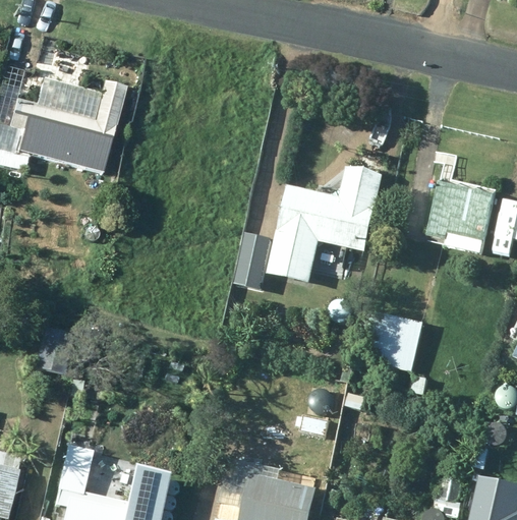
[(91,117),(12,98),(5,126),(87,148),(81,167),(92,170),(94,163),(102,165),(123,84),(101,78),(91,117)]
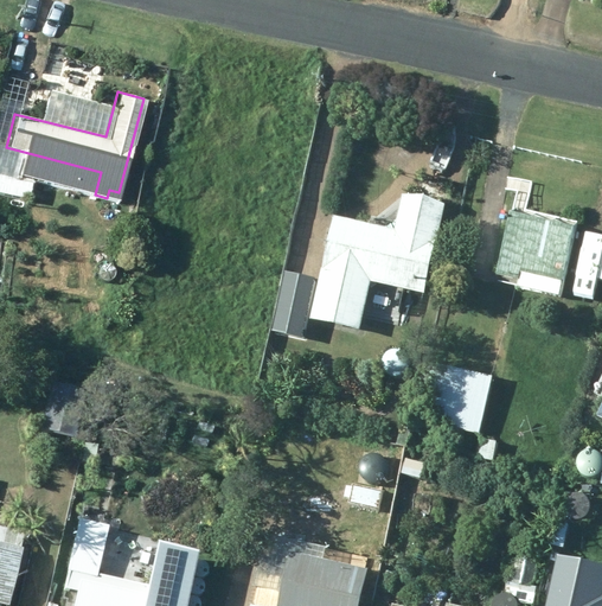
[(27,178),(0,172),(0,192),(24,197),(27,178)]
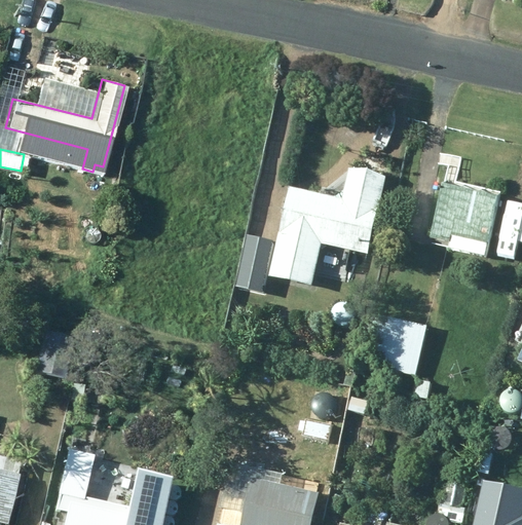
[(343,198),(290,186),(274,246),(257,241),(251,270),(310,285),(322,240),(367,252),(385,176),(351,167),(343,198)]
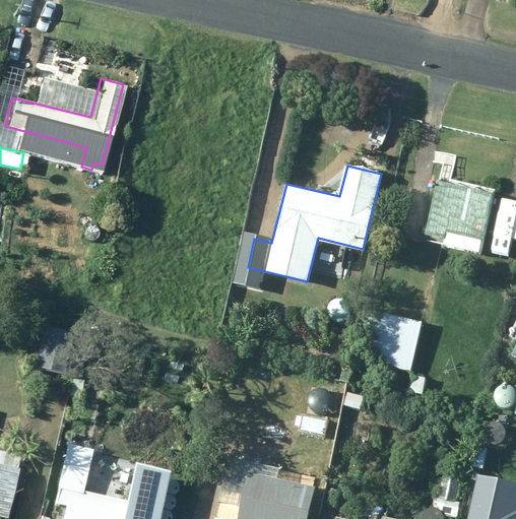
[(493,194),(438,181),(425,235),(444,240),(443,243),(478,251),(493,194)]
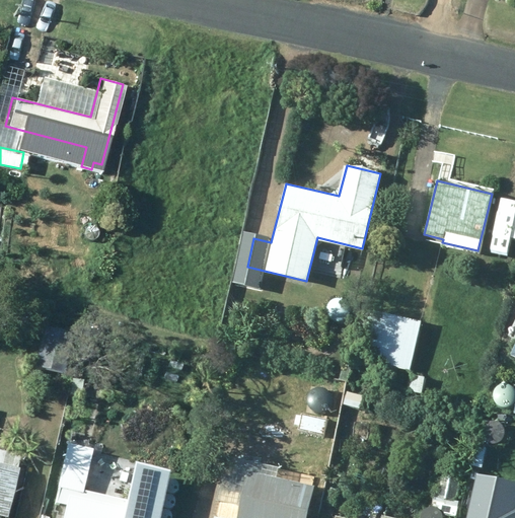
[(359,358),(408,370),(421,321),(371,308),(359,358)]
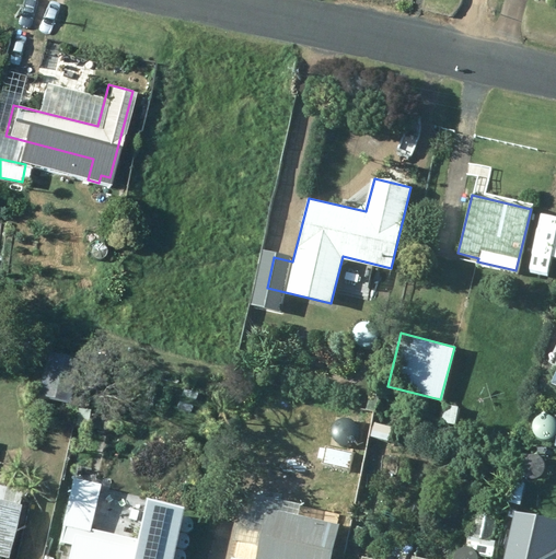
[(66,402),(73,358),(42,352),(35,396),(66,402)]
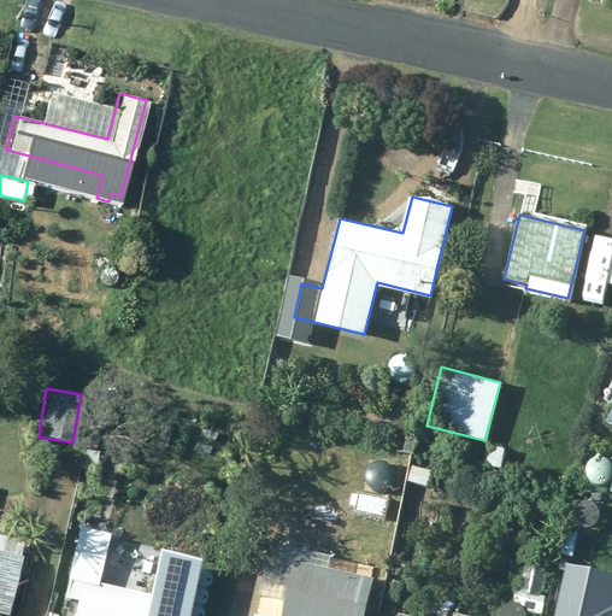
[(487,445),(483,463),(499,465),(501,447),(487,445)]
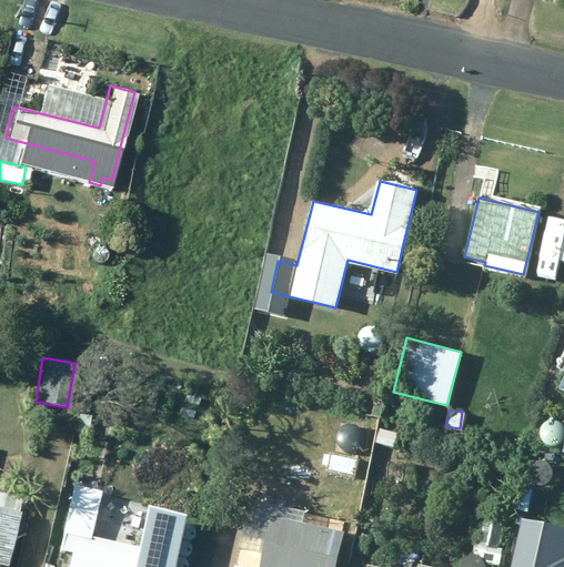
[(379,444),(416,452),(419,435),(382,427),(379,444)]
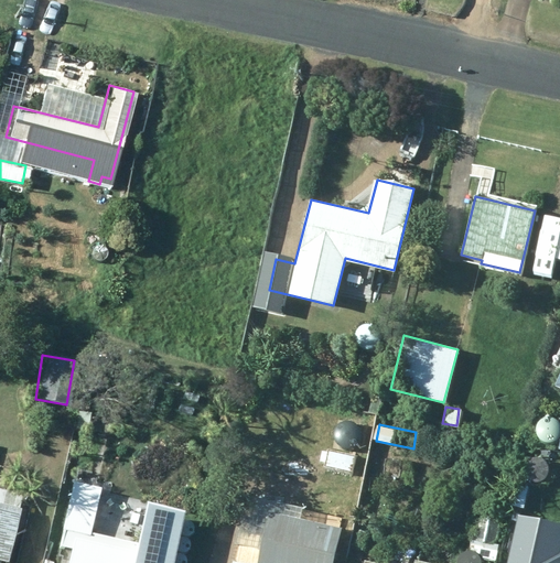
[(327,448),(330,433),(314,431),(313,447),(327,448)]
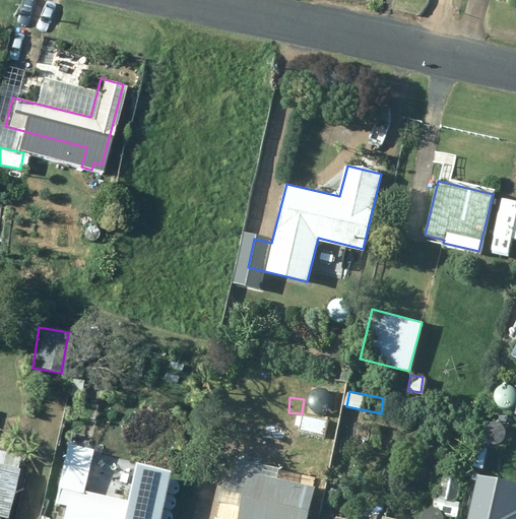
[(298,430),(324,436),(328,418),(302,413),(298,430)]
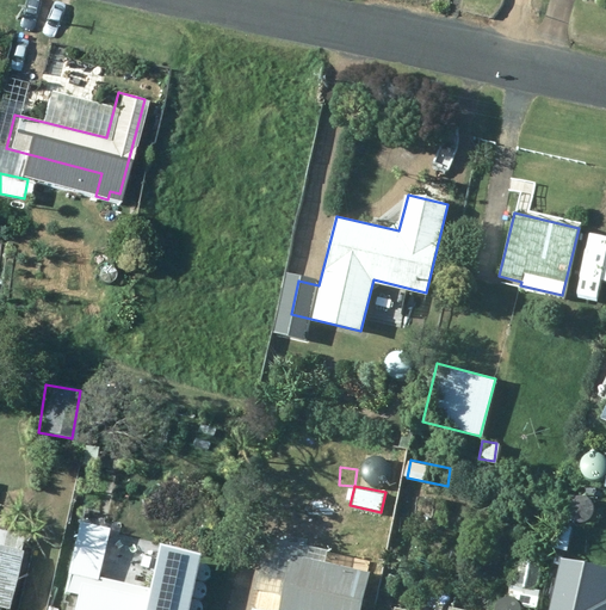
[(201,535),(158,524),(150,554),(99,540),(101,531),(86,527),(74,570),(91,573),(92,565),(101,567),(91,609),(172,609),(174,605),(183,608),(201,535)]
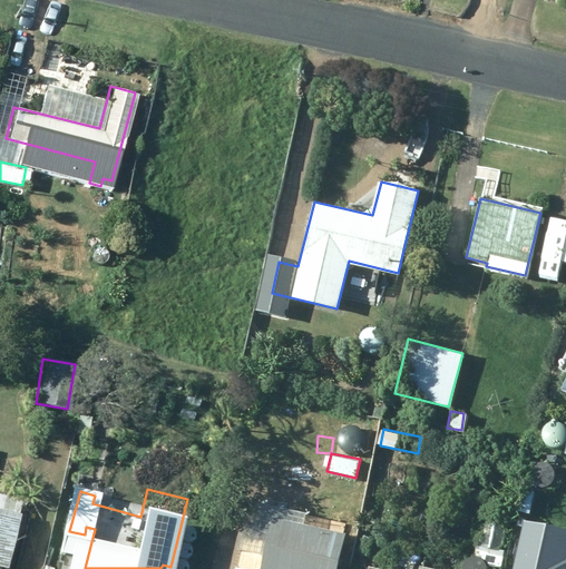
[(3,568),(20,500),(0,494),(0,568),(3,568)]
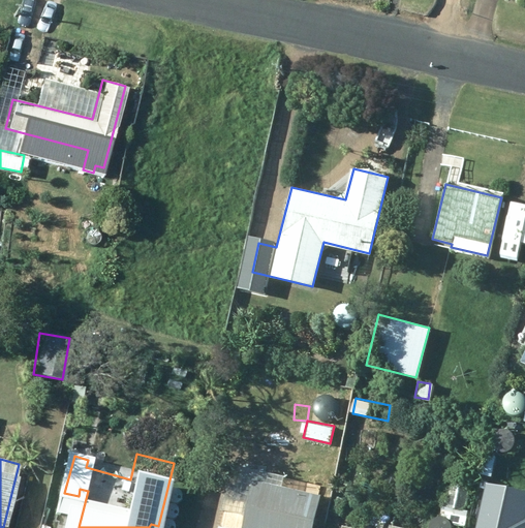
[(461,508),(466,482),(446,478),(442,504),(461,508)]
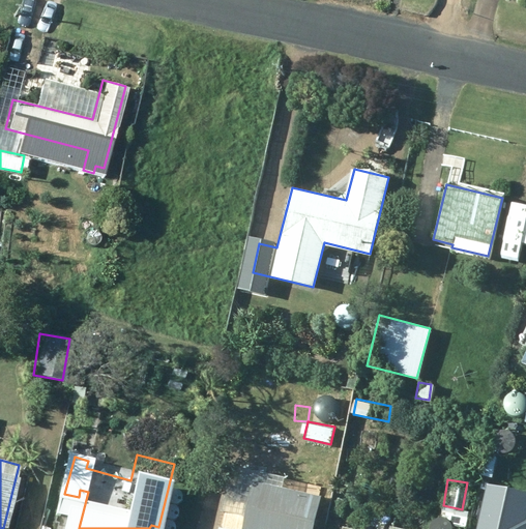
[(320,528),(326,497),(251,482),(241,516),(221,509),(214,528),(320,528)]
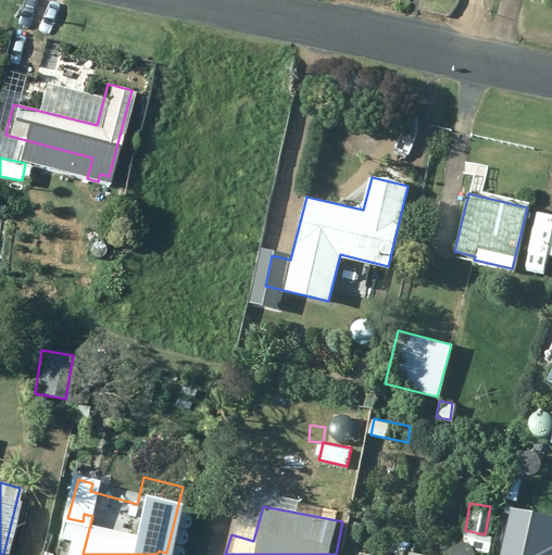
[(505,549),(503,554),(551,554),(551,518),(536,515),(526,554),(505,549)]
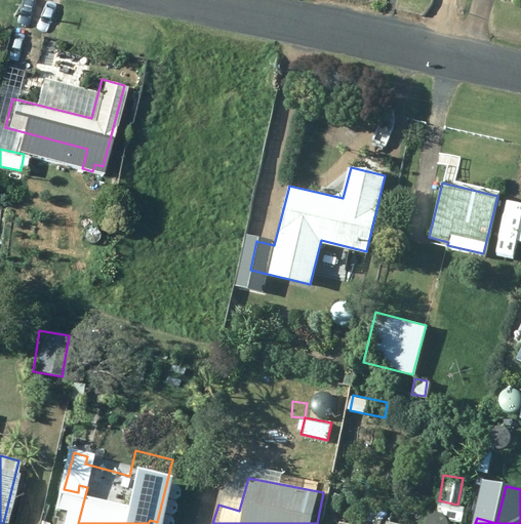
[(378,523),(381,520),(377,514),(372,513),(367,516),(365,521),(367,523),(378,523)]
